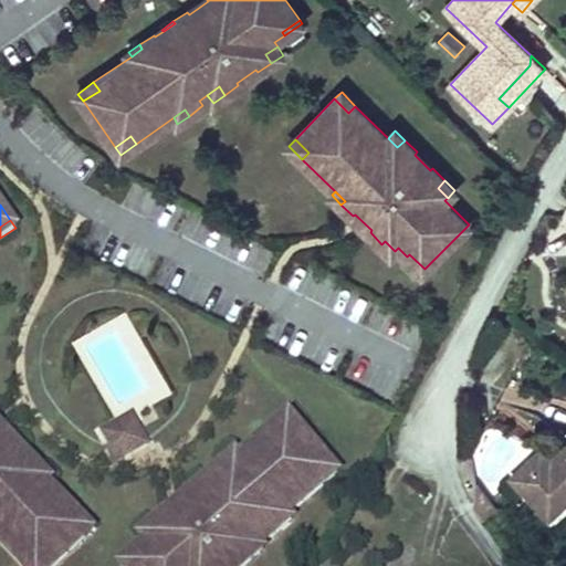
[(395,251),(385,241),(381,244),(391,254),(395,251)]
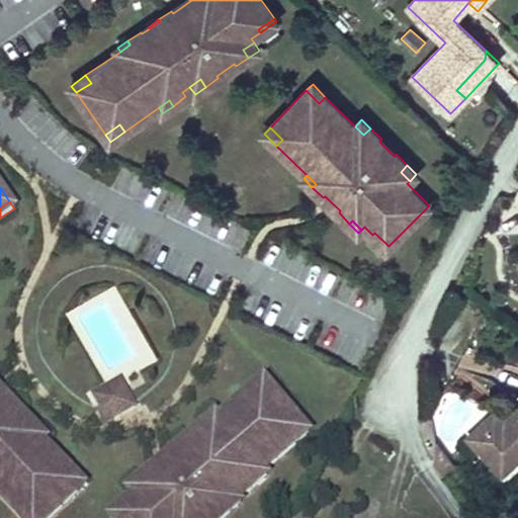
[(389,246),(374,233),(372,235),(386,248),(389,246)]
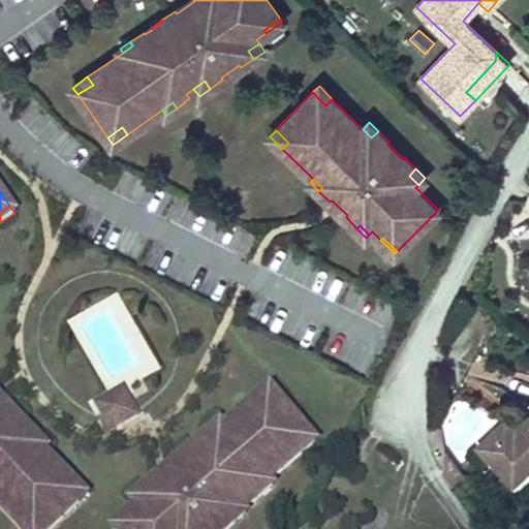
[(137,415),(123,389),(97,404),(112,431),(137,415)]
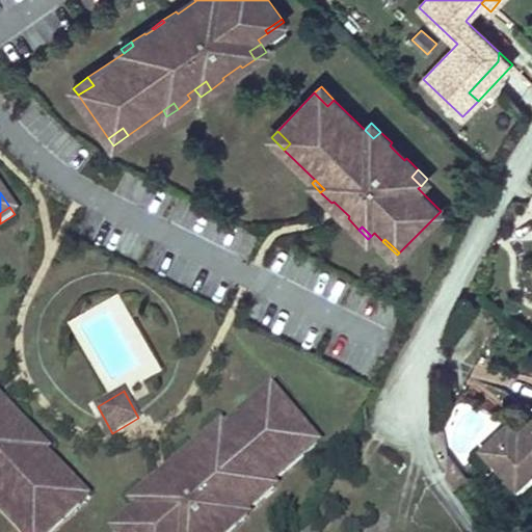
[(264,409),(277,399),(272,392),(258,403),(264,409)]
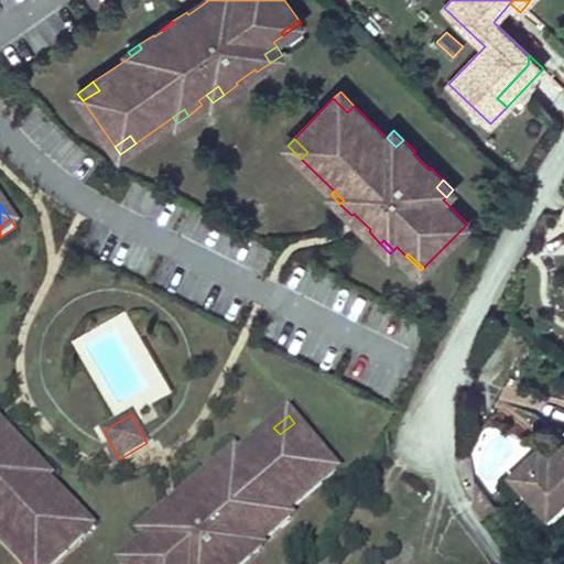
[(288,514),(322,485),(316,477),(331,465),(294,423),(280,434),(273,427),(239,457),(228,466),(226,463),(213,474),(215,475),(206,481),(196,490),(194,489),(182,500),(183,501),(165,517),(164,514),(151,525),(154,529),(144,538),(147,541),(120,563),(121,563),(243,563),(252,557),(246,550),(257,541),(264,534),(268,539),(281,528),(277,523),(288,514)]
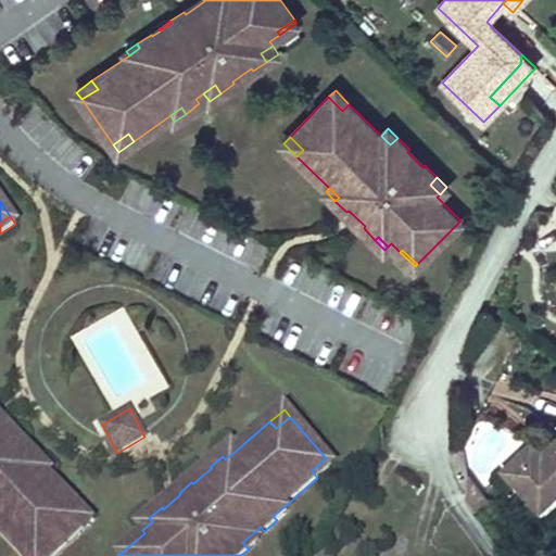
[(77,508),(37,466),(40,463),(29,451),(27,452),(20,444),(11,436),(13,433),(1,421),(0,421),(0,532),(22,555),(26,555),(30,553),(34,555),(53,555),(84,528),(84,527),(71,515),(77,508)]
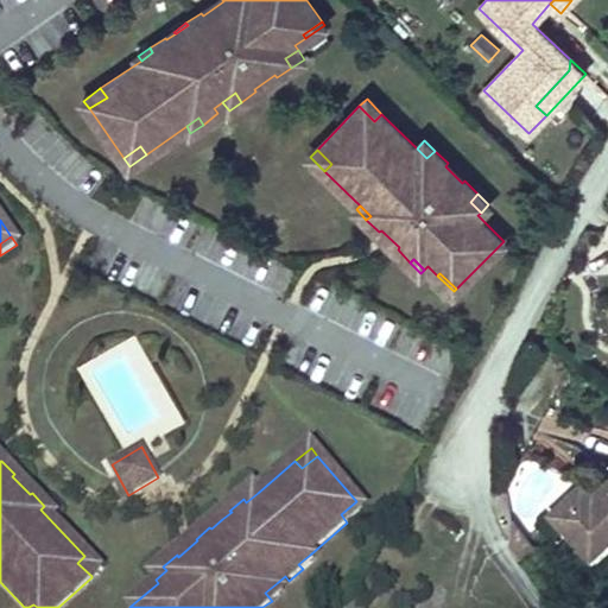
[(607,477),(599,487),(602,492),(596,498),(593,493),(581,481),(564,498),(571,506),(557,519),(580,544),(595,531),(605,542),(607,538),(607,477)]
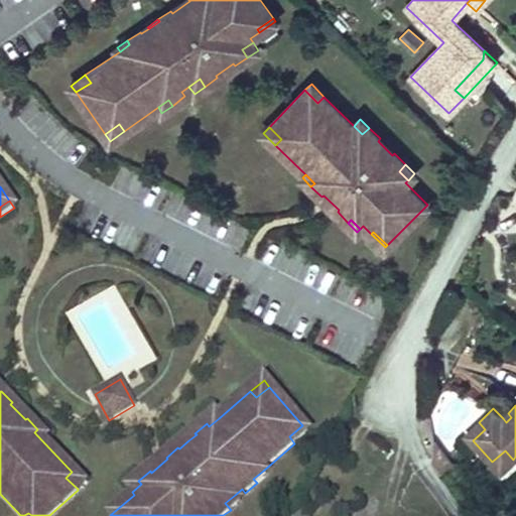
[(27,418),(19,410),(18,412),(25,419),(27,418)]
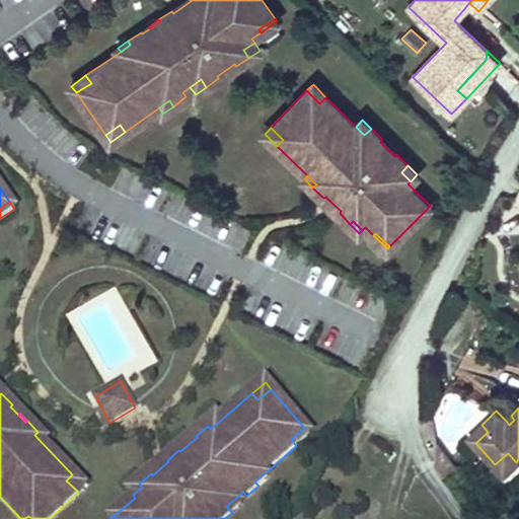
[(509,425),(514,420),(511,416),(506,421),(509,425)]
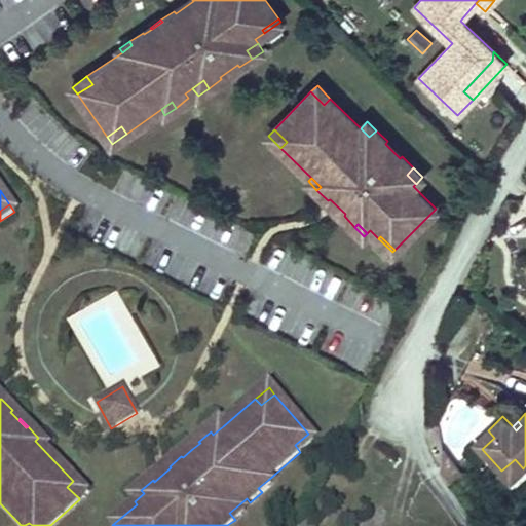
[(223,426),(220,422),(210,430),(211,431),(213,435),(223,426)]
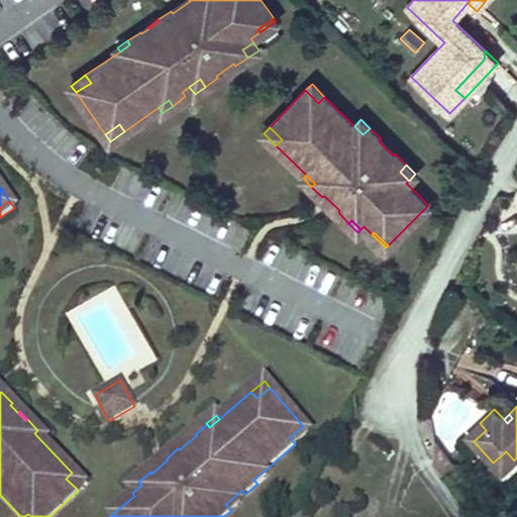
[(474,441),(486,430),(480,423),(467,435),(474,441)]
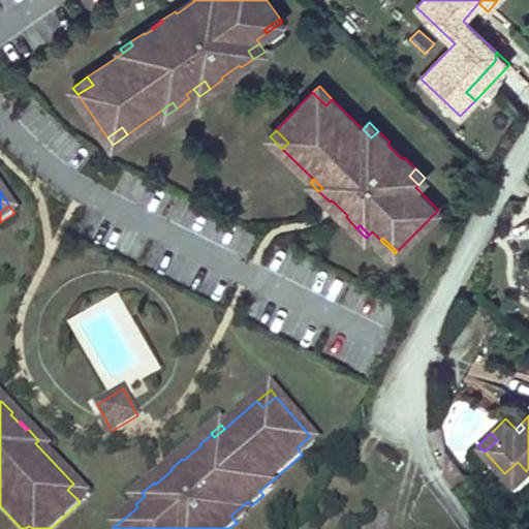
[(302,455),(316,443),(310,436),(297,447),(302,455)]
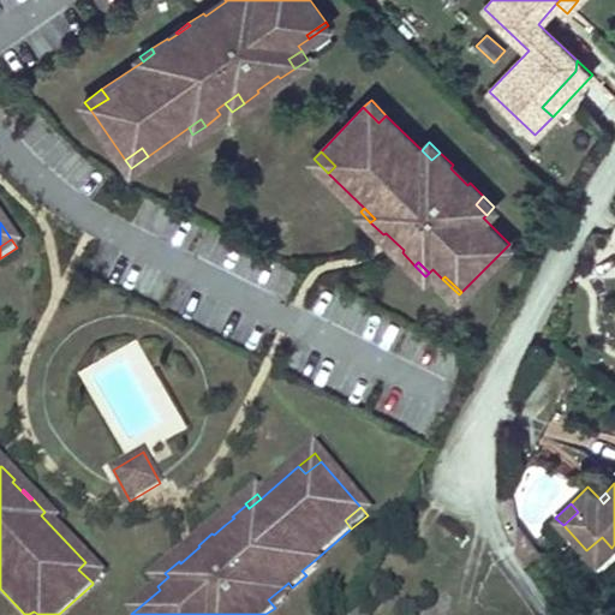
[(55,523),(45,512),(41,515),(52,525),(55,523)]
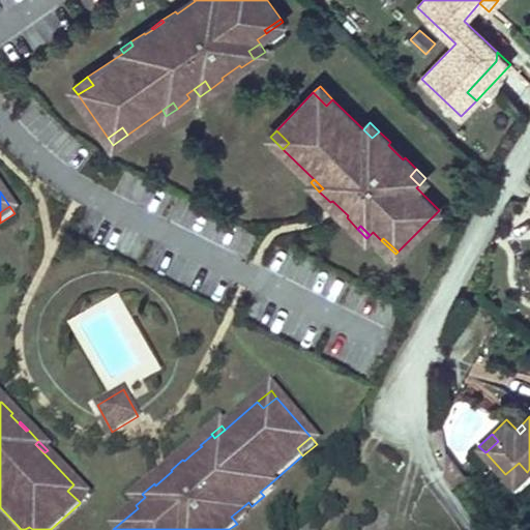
[(184,461),(194,452),(193,451),(182,460),(184,461)]
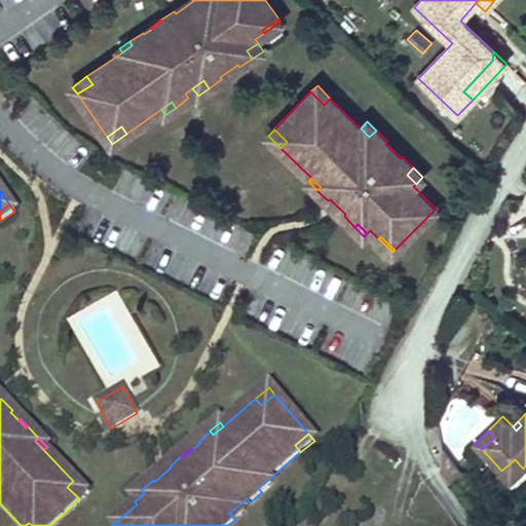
[(455,464),(443,449),(441,462),(455,464)]
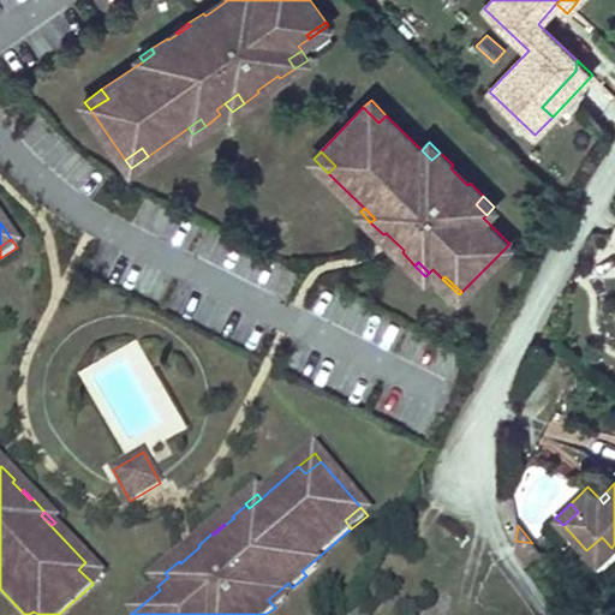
[(611,548),(602,537),(586,550),(597,562),(611,548)]
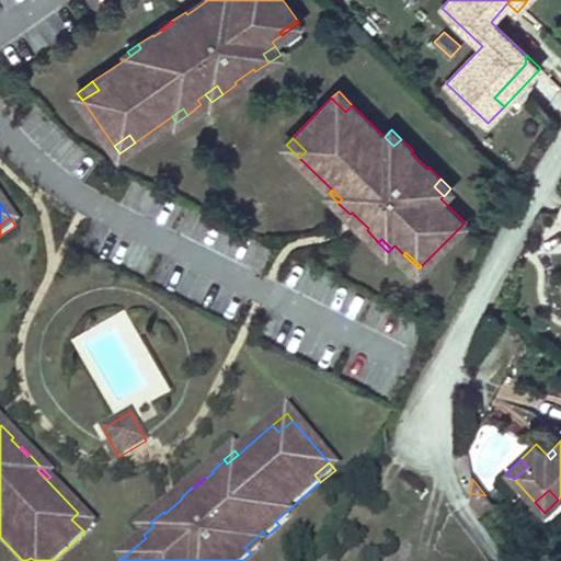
[(492,504),(485,495),(470,493),(470,500),(480,513),(492,504)]
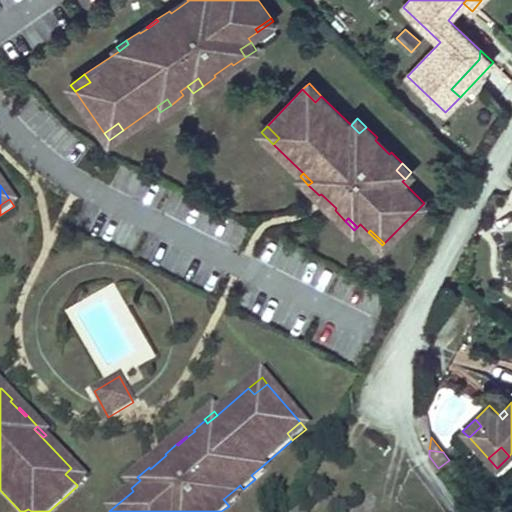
[(255,479),(264,471),(261,467),(251,475),(255,479)]
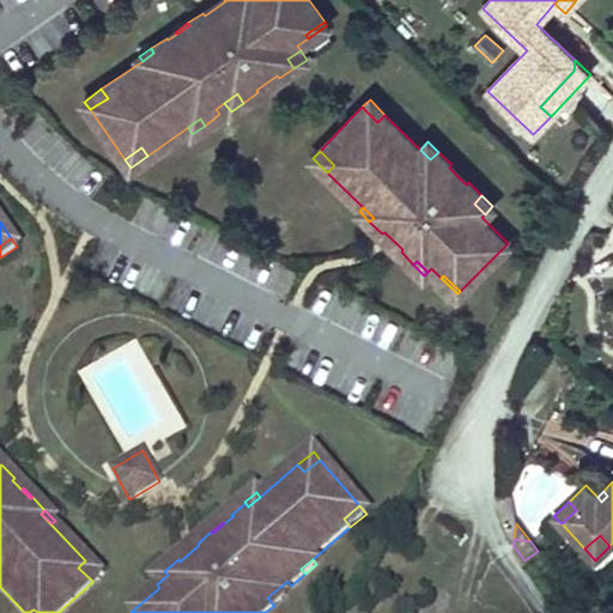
[(99,575),(85,560),(78,568),(92,581),(92,582),(99,575)]
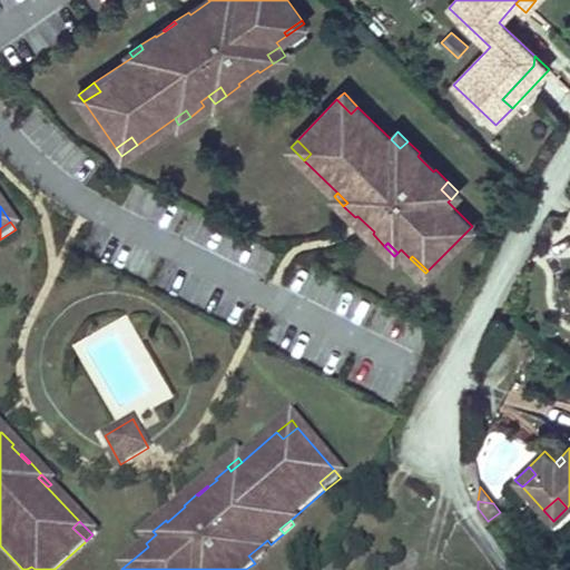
[(156,534),(153,531),(143,540),(146,543),(156,534)]
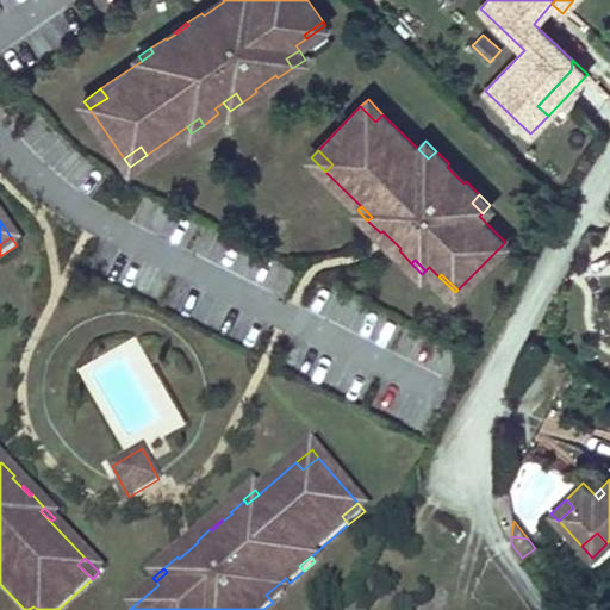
[(285,592),(278,585),(266,595),(273,603),(285,592)]
